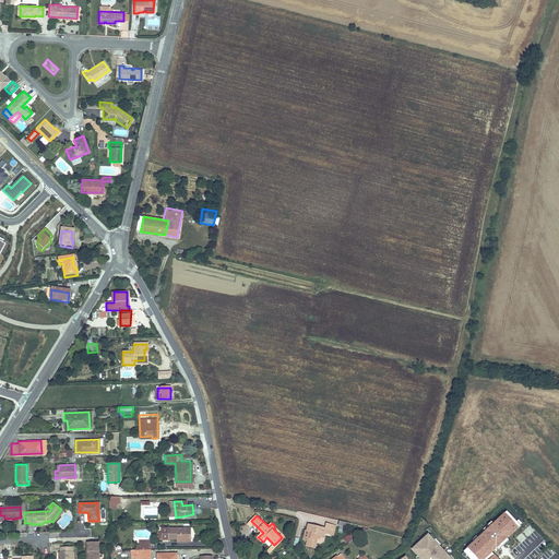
[(325,534),(333,536),(335,526),(328,524),(326,528),(309,525),(308,531),(313,533),(311,538),(309,540),(307,547),(316,549),(318,539),(322,537),(324,538),(325,534)]
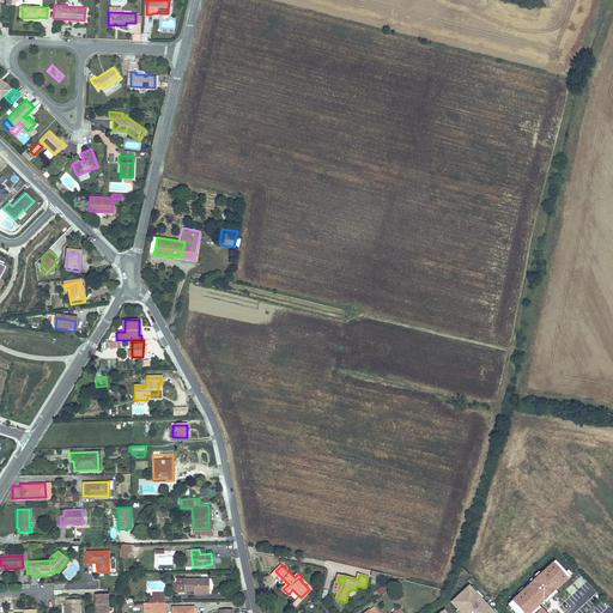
[(314,589),(302,577),(299,580),(309,589),(301,598),(298,601),(295,604),(297,607),(314,589)]
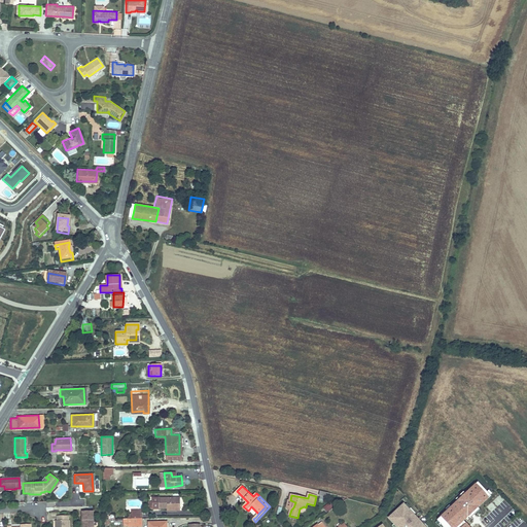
[(174,511),(176,510),(176,505),(179,505),(179,501),(176,501),(176,497),(160,498),(160,507),(173,507),(174,511)]
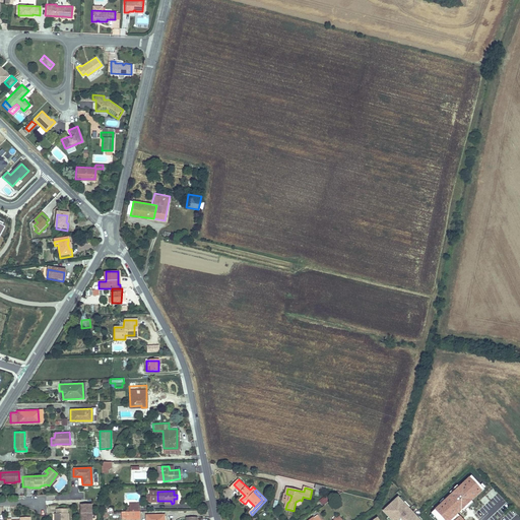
[(323,507),(329,502),(325,497),(319,501),(323,507)]
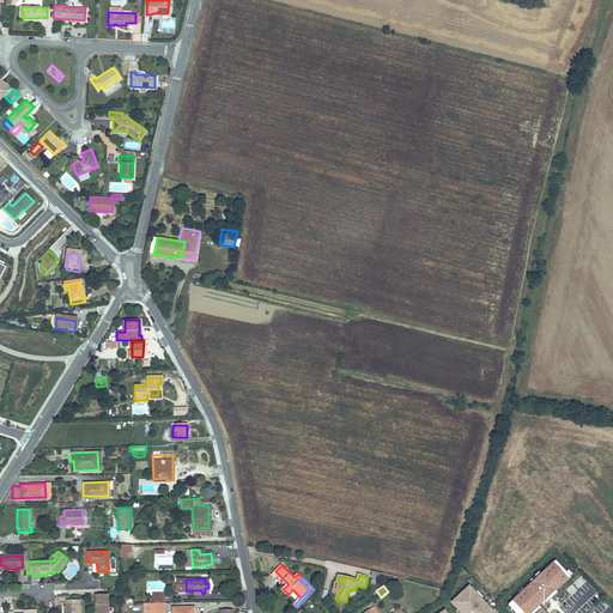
[(492,612),(469,588),(451,604),(460,612),(492,612)]
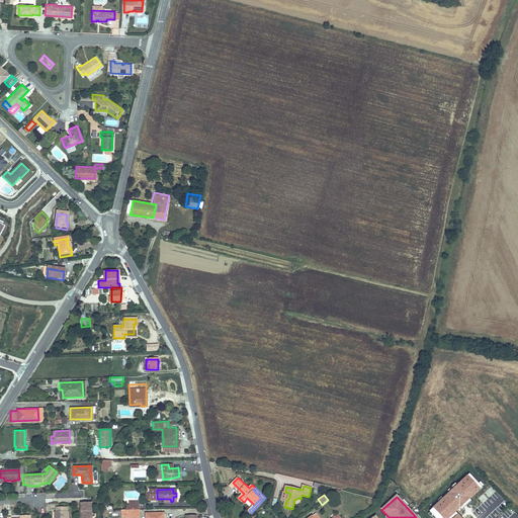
[(90,517),(90,503),(79,503),(79,517),(90,517)]
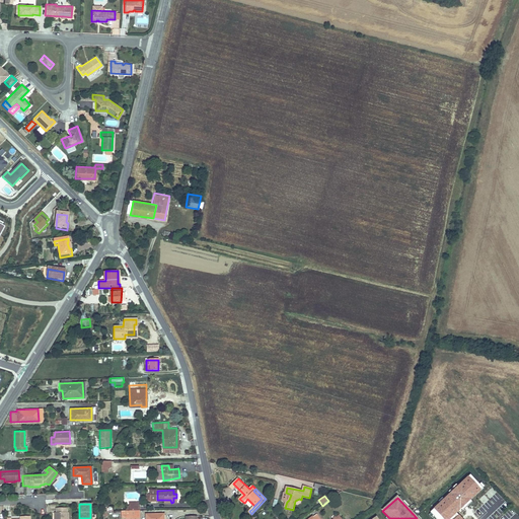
[(56,518),(68,518),(68,513),(67,513),(67,509),(56,509),(56,518)]
